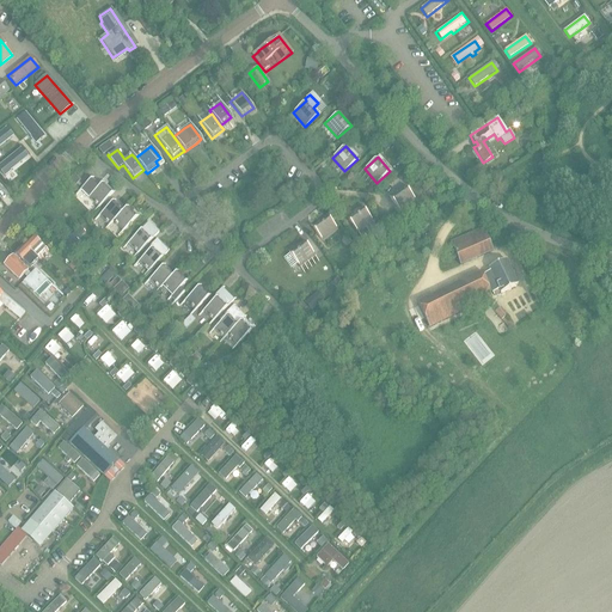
[(91,179),(80,190),(89,199),(98,208),(111,194),(102,184),(99,188),(91,179)]
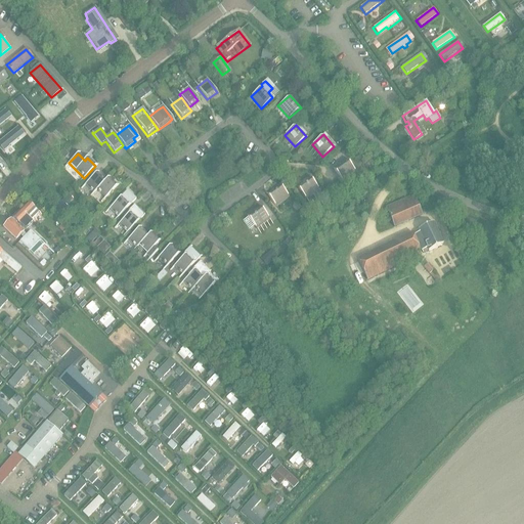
[(332,168),(341,180),(354,170),(345,158),(332,168)]
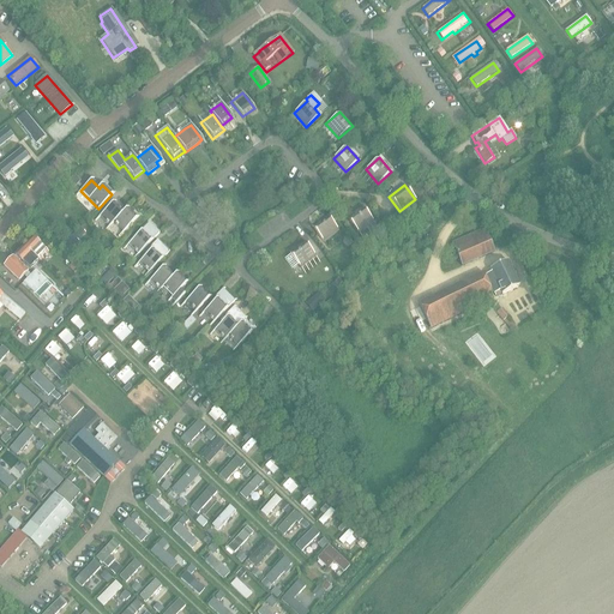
[(109,226),(113,222),(122,212),(113,203),(100,216),(109,226)]
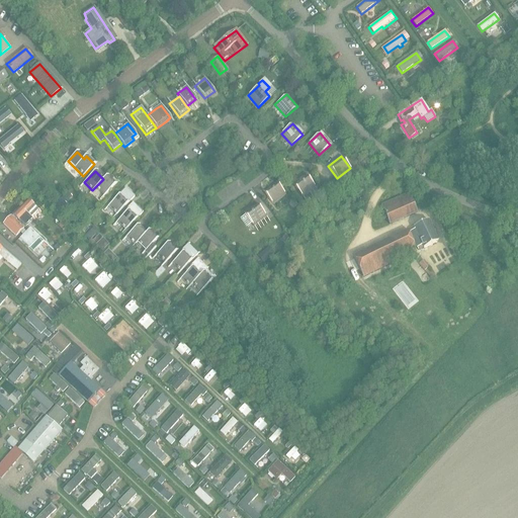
[(291,184),(300,196),(314,186),(305,174),(291,184)]
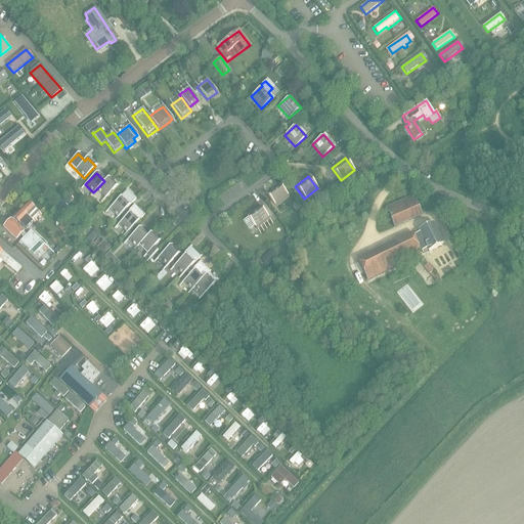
[(104,181),(96,189),(105,199),(117,186),(107,178),(104,181)]
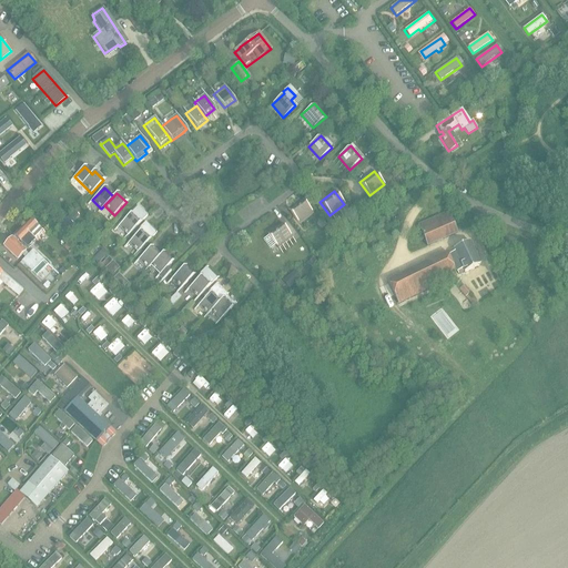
[(287,210),(297,223),(312,213),(301,199),(287,210)]
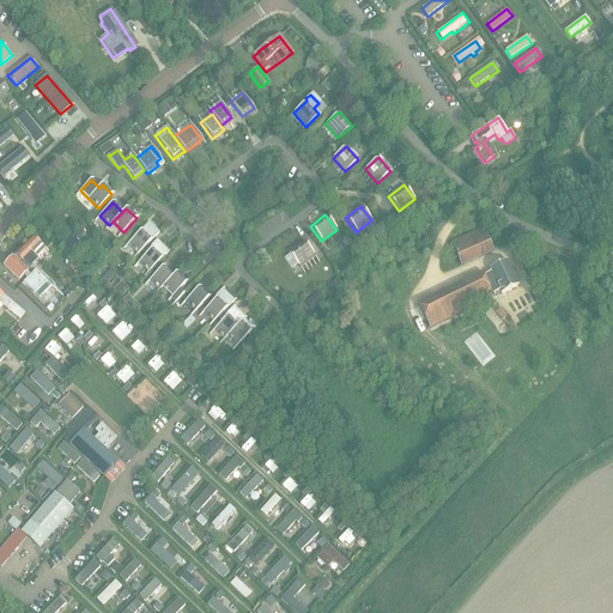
[(141,231),(128,244),(138,254),(158,234),(149,223),(141,231)]
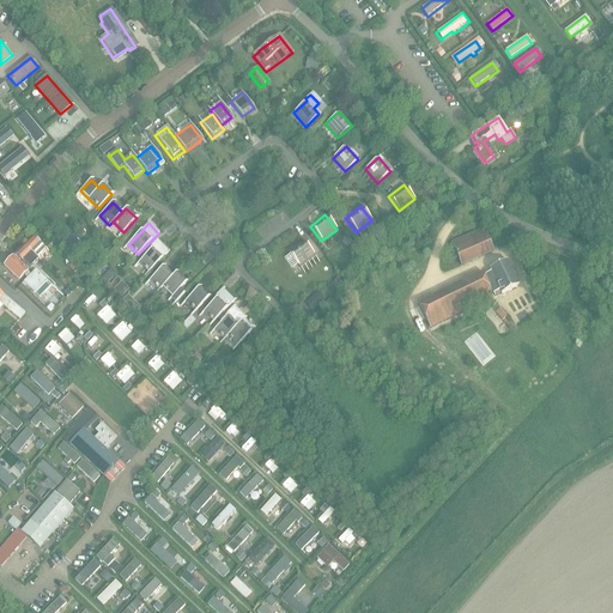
[(451,244),(462,266),(495,252),(484,230),(451,244)]
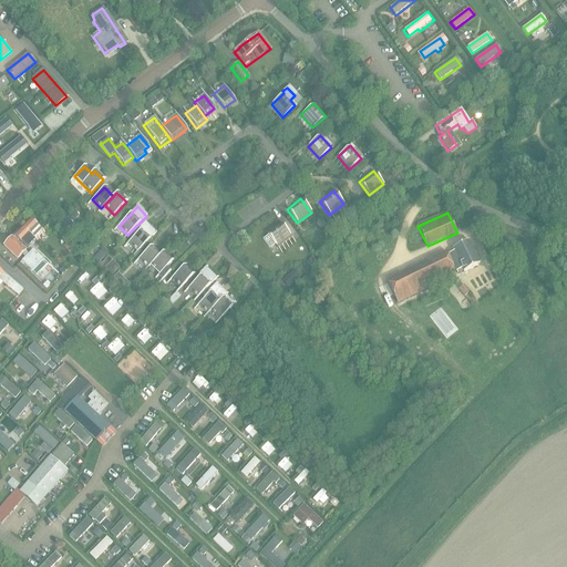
[(22,227),(35,240),(43,233),(38,228),(39,227),(30,219),(22,227)]
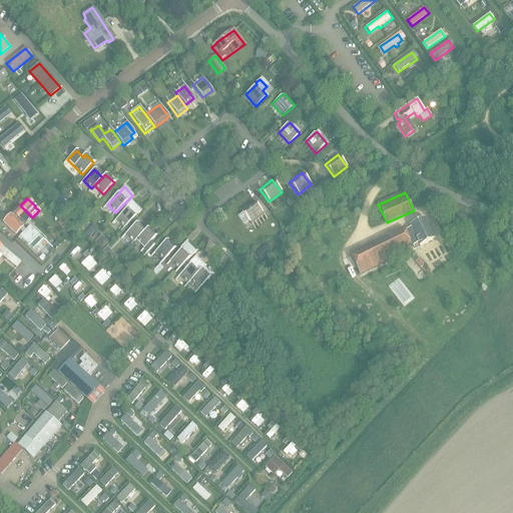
[(240,210),(249,222),(263,212),(253,200),(240,210)]
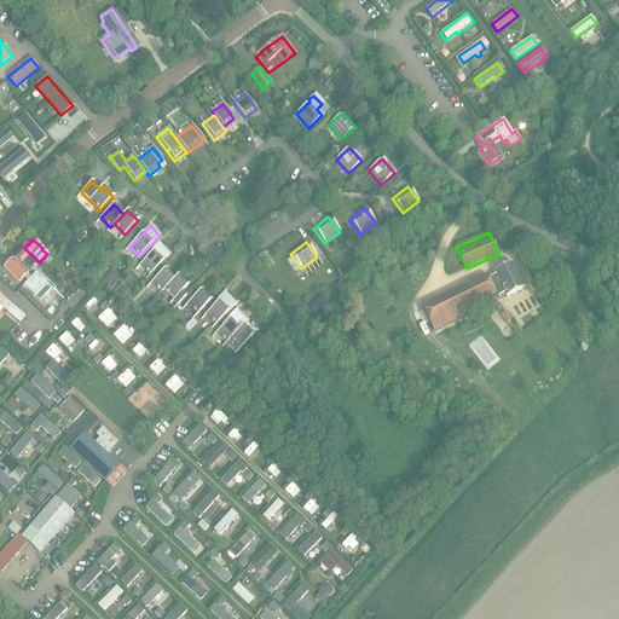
[(152,252),(140,265),(150,275),(163,261),(169,255),(160,244),(157,243),(150,250),(152,252)]
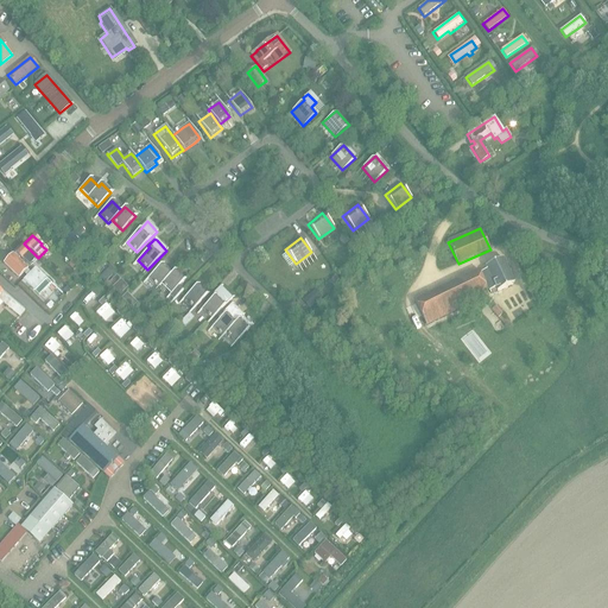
[(27,268),(38,258),(24,244),(14,253),(21,259),(20,261),(27,268)]
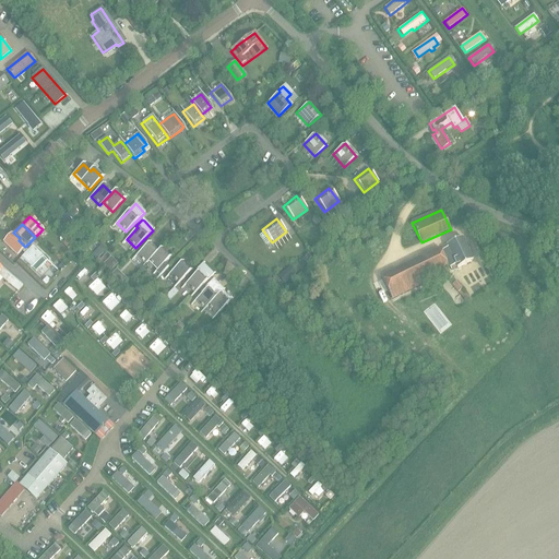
[(16,256),(25,247),(19,240),(20,238),(13,233),(3,242),(16,256)]
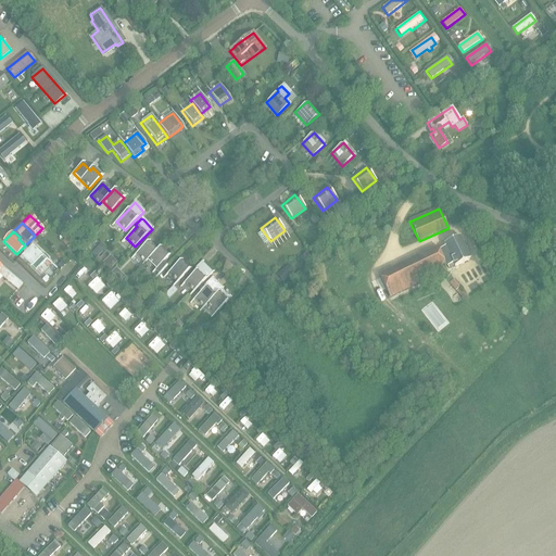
[(453,265),(454,268),(469,261),(458,238),(443,244),(444,247),(439,250),(446,266),(450,264),(451,266),(453,265)]
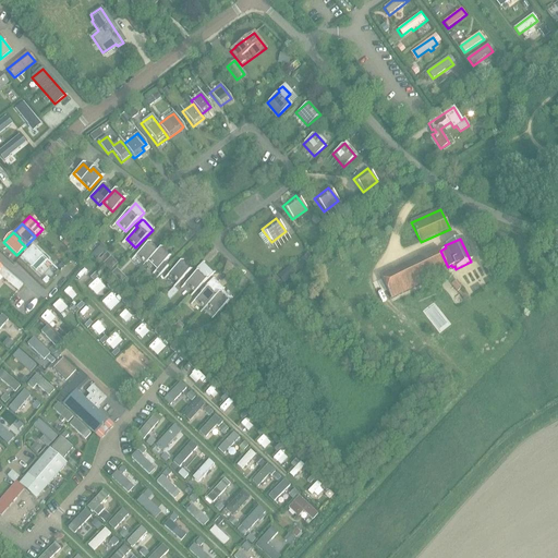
[(148,261),(157,252),(148,242),(135,255),(145,264),(148,261)]
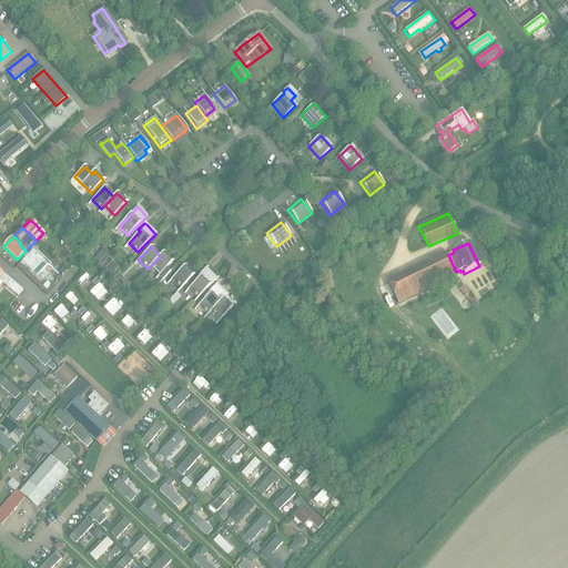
[(21,262),(36,276),(48,264),(32,250),(21,262)]
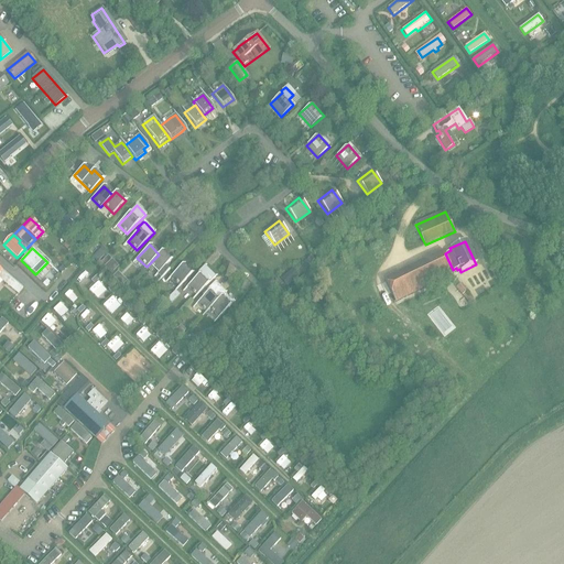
[(162,251),(159,255),(150,263),(159,272),(158,274),(161,278),(170,269),(166,264),(172,260),(162,251)]
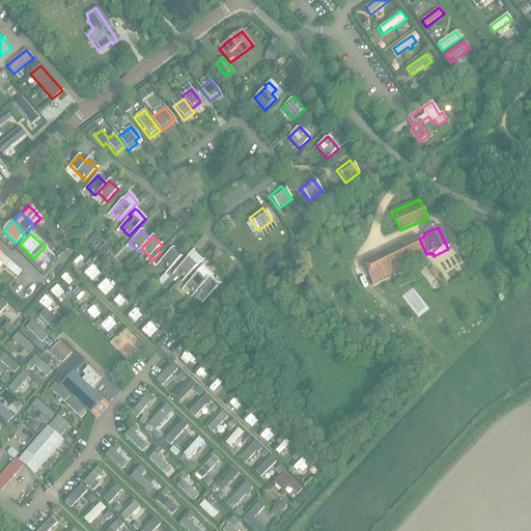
[(361,263),(371,285),(427,259),(417,238),(361,263)]
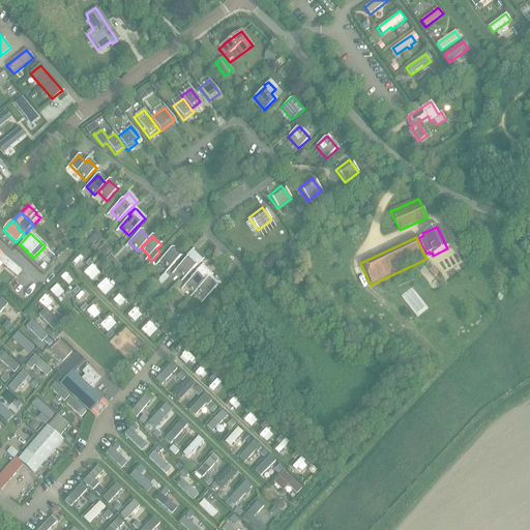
[(160,260),(169,268),(181,257),(172,248),(160,260)]
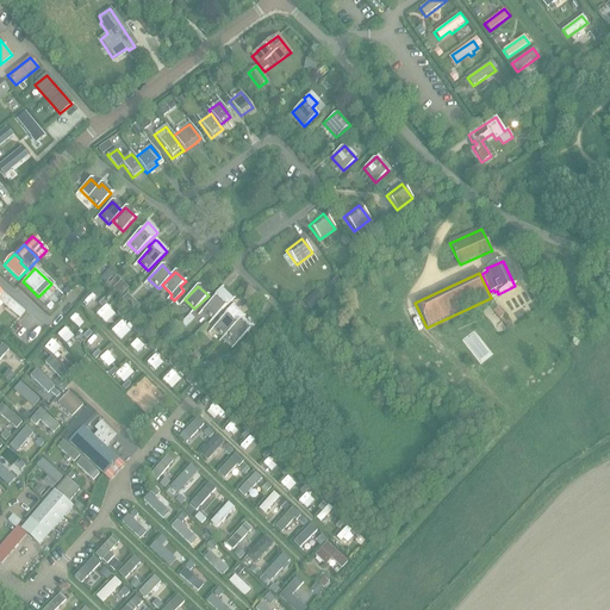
[(216,296),(203,310),(212,321),(226,306),(232,300),(221,288),(215,294),(216,296)]
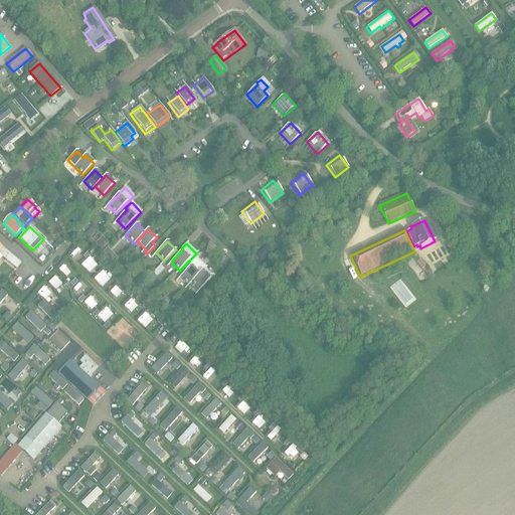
[(256,254),(262,262),(273,251),(268,245),(256,254)]
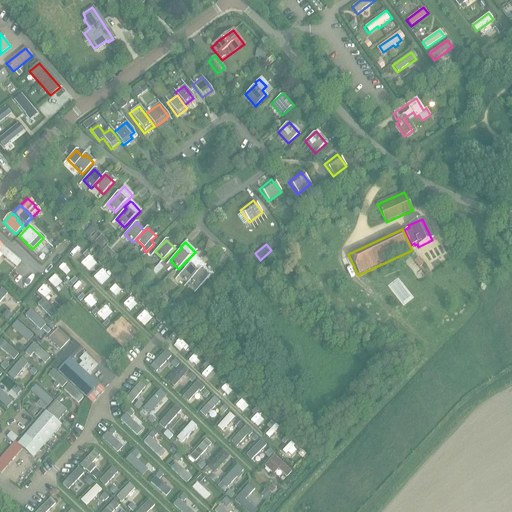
[(0,254),(9,262),(13,256),(0,245),(0,254)]
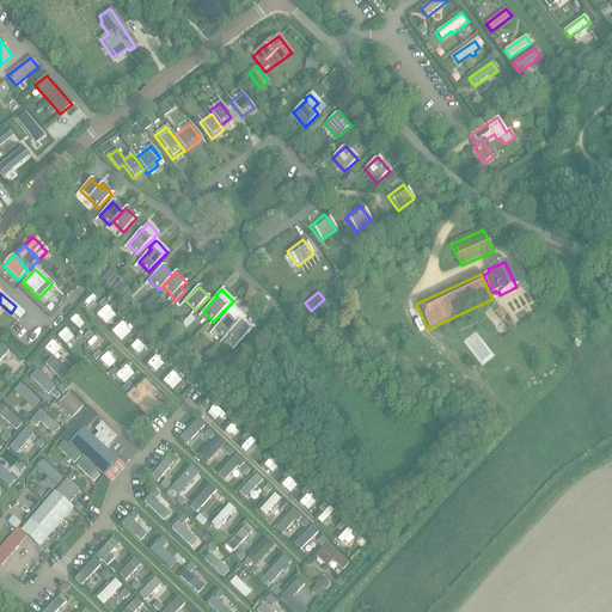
[(510,330),(514,328),(500,308),(495,312),(501,320),(502,319),(510,330)]
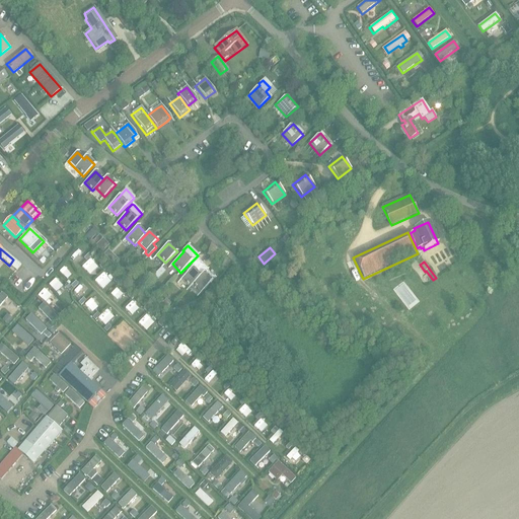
[(58,273),(69,284),(72,280),(66,275),(69,272),(65,268),(62,271),(61,270),(58,273)]
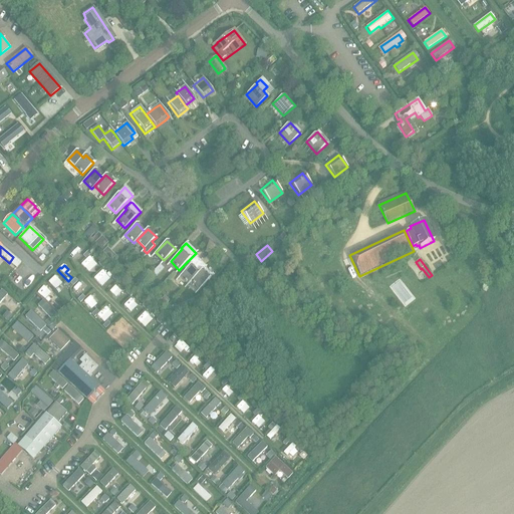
[(191,281),(199,273),(191,265),(180,276),(188,284),(191,281)]
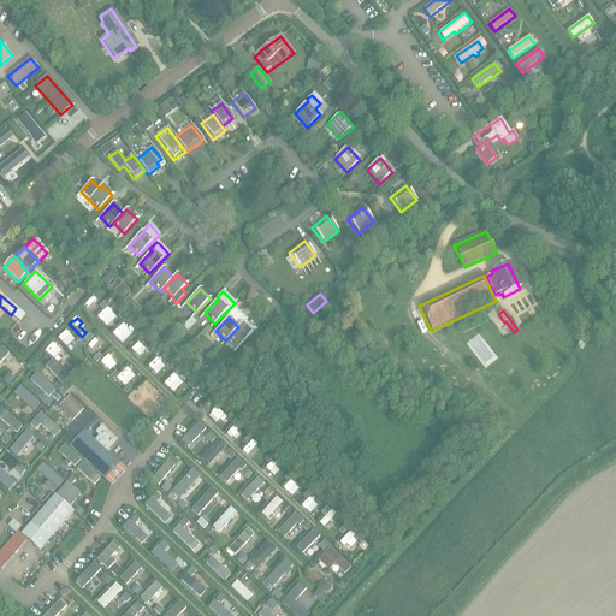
[(243,324),(238,327),(229,337),(240,347),(253,333),(243,324)]
